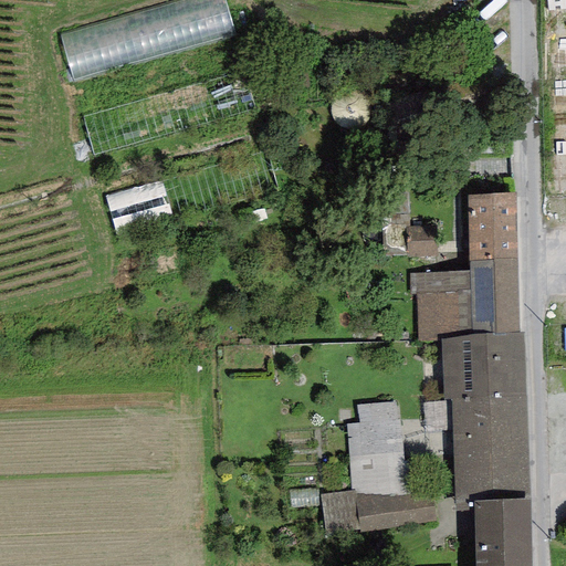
[(229,0),(198,0),(64,33),(75,76),(238,37),(229,0)]
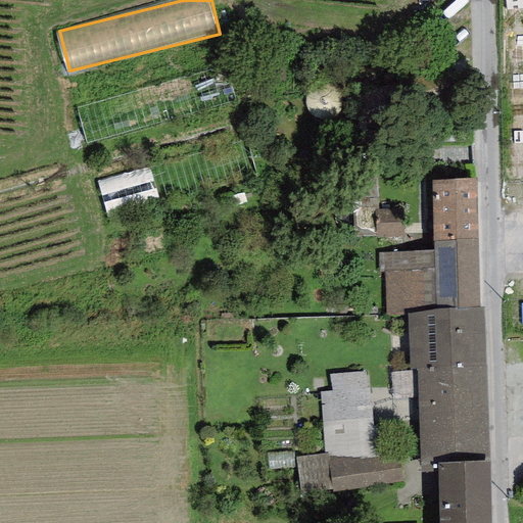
[(109,215),(161,202),(154,170),(101,182),(109,215)]
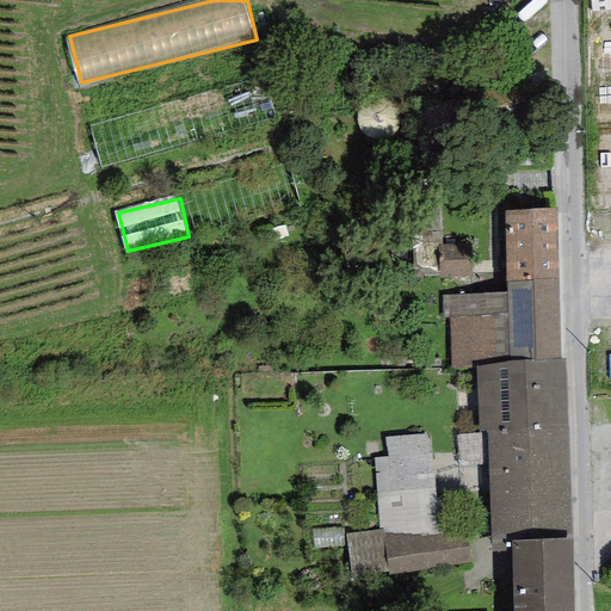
[(476,368),(560,359),(557,208),(505,211),(507,292),(442,296),(443,318),(449,318),(452,369),(476,368)]
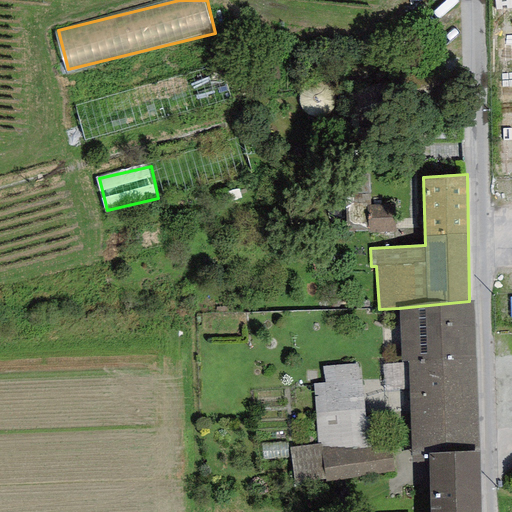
[(394,204),(367,206),(368,233),(395,232),(394,204)]
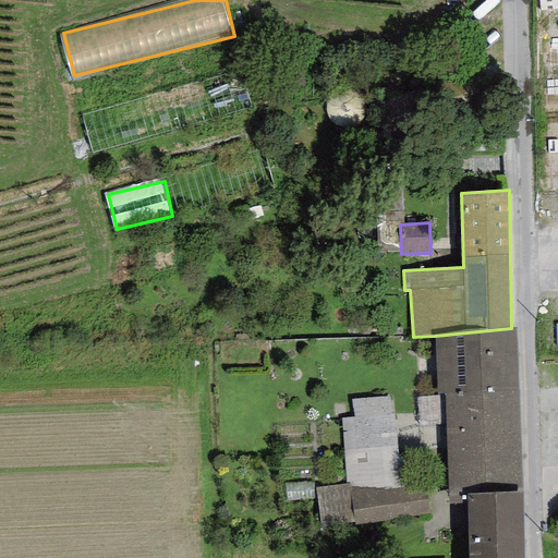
[(511,328),(435,336),(439,395),(445,393),(446,438),(521,436),(516,328),(511,328)]
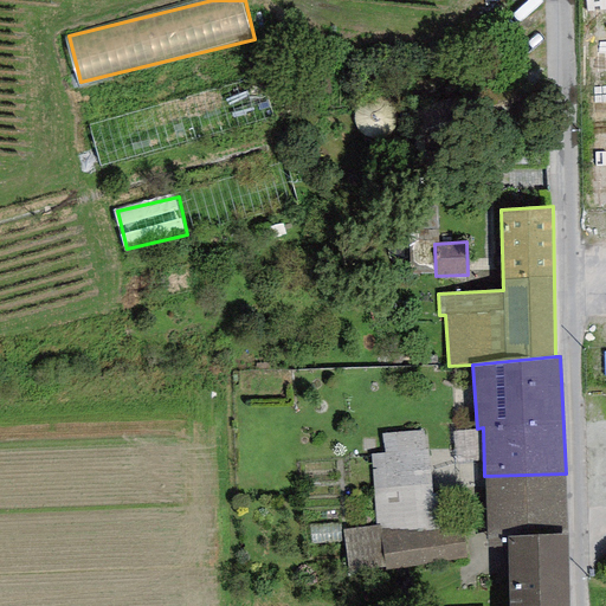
[(425,431),(382,434),(384,453),(371,455),(375,524),(343,530),(349,573),(386,567),(386,571),(465,558),(463,527),(436,530),(425,431)]
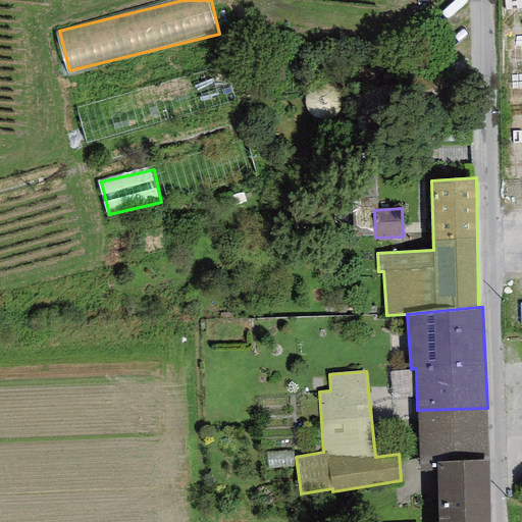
[(488,462),(487,408),(417,410),(421,472),(438,471),(438,463),(488,462)]
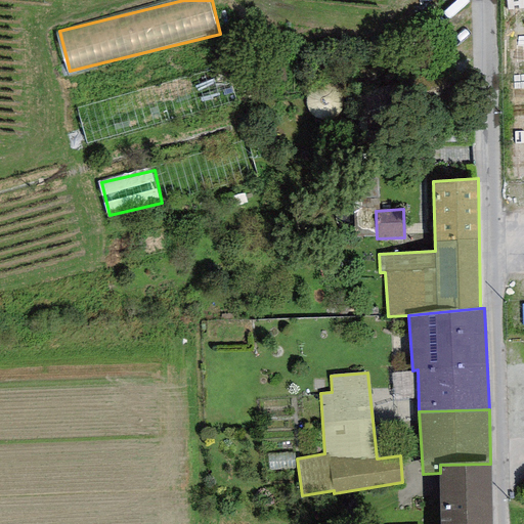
[(490,523),(490,464),(440,465),(440,473),(440,523),(490,523)]
